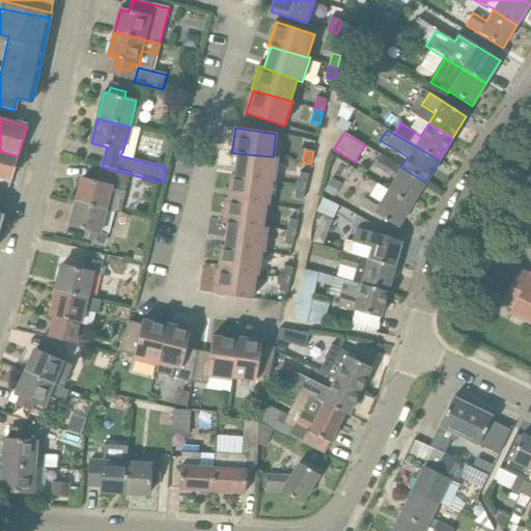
[(0,177),(11,180),(18,157),(0,151),(0,177)]
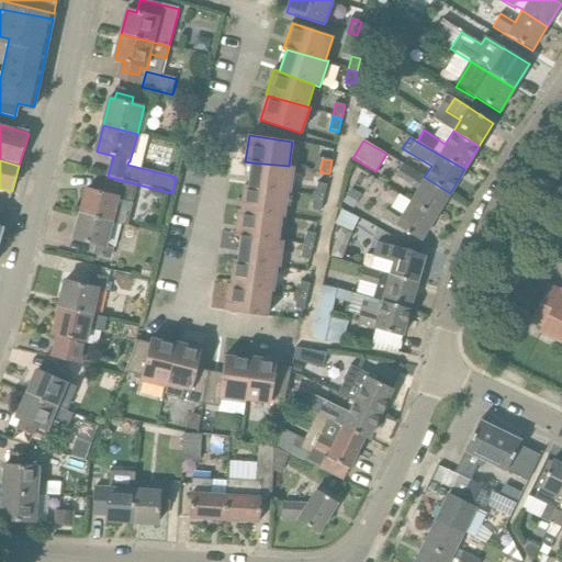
[(435,217),(450,193),(424,177),(403,164),(402,165),(395,160),(389,171),(395,176),(417,190),(409,202),(435,217)]
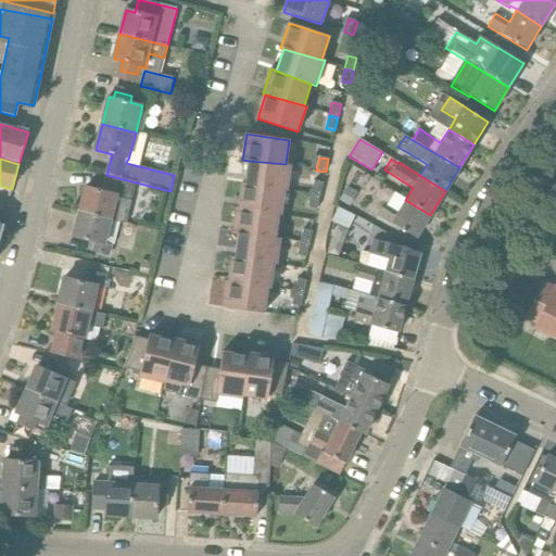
[(285,191),(287,191),(290,165),(286,164),(248,161),(244,184),(285,191)]
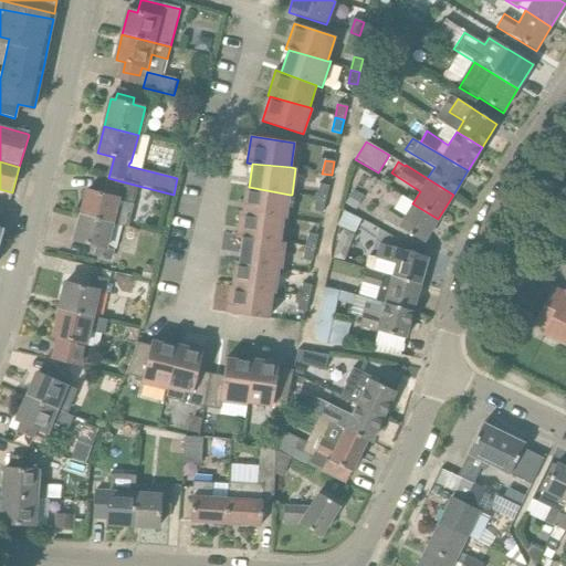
[(82,216),(114,224),(119,202),(133,206),(138,186),(108,178),(104,195),(87,190),(82,216)]
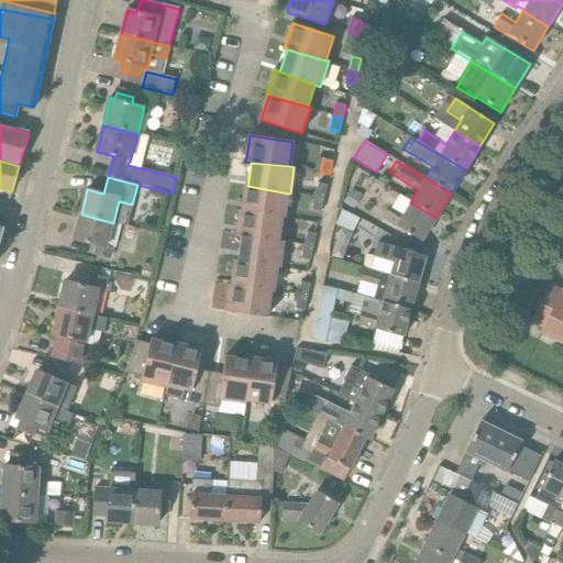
[(315,197),(324,199),(327,186),(318,184),(315,197)]
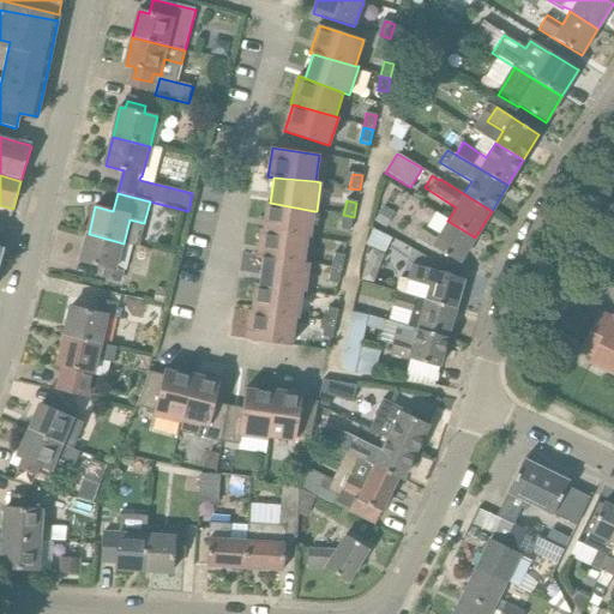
[(307,238),(309,238),(314,211),(270,203),(268,202),(264,229),(307,238)]
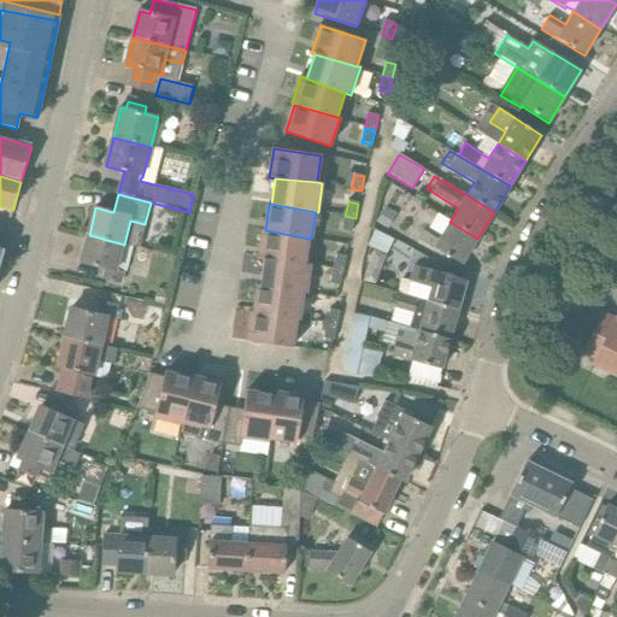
[(356,218),(345,216),(342,230),(352,233),(356,218)]
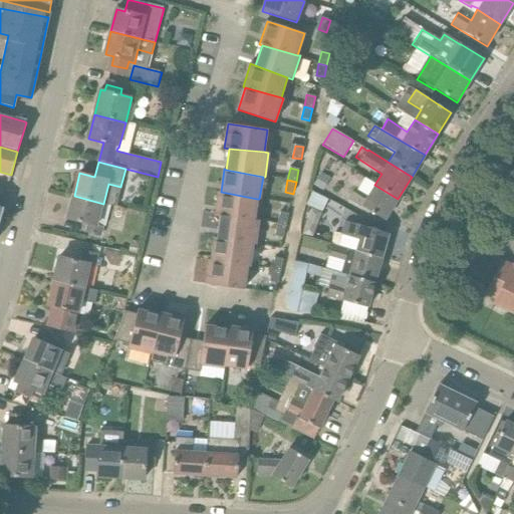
[(361,207),(384,221),(398,199),(374,185),(367,195),(355,187),(347,200),(361,207)]
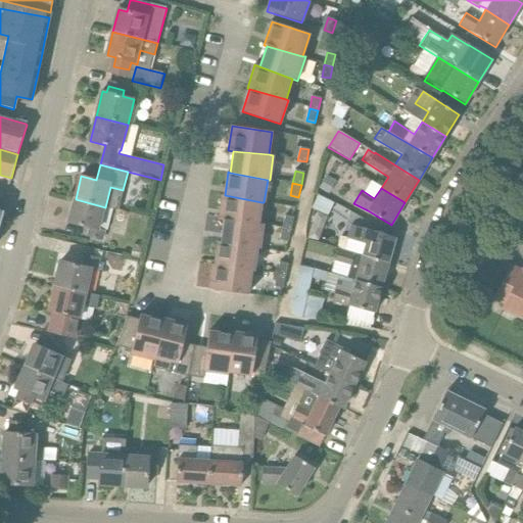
[(223,221),(258,224),(262,202),(225,195),(222,195),(219,220),(223,221)]
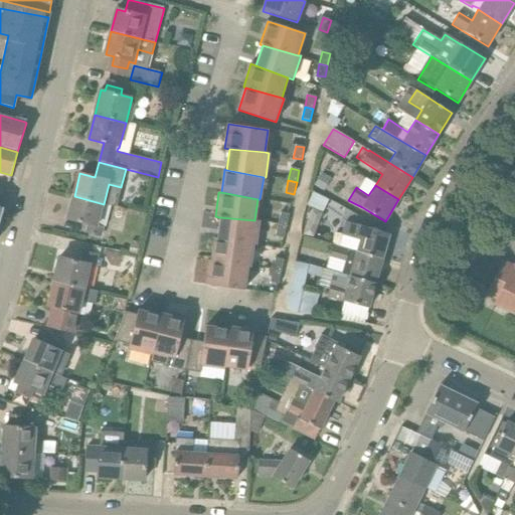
[(329,202),(314,194),(308,207),(323,215),(329,202)]
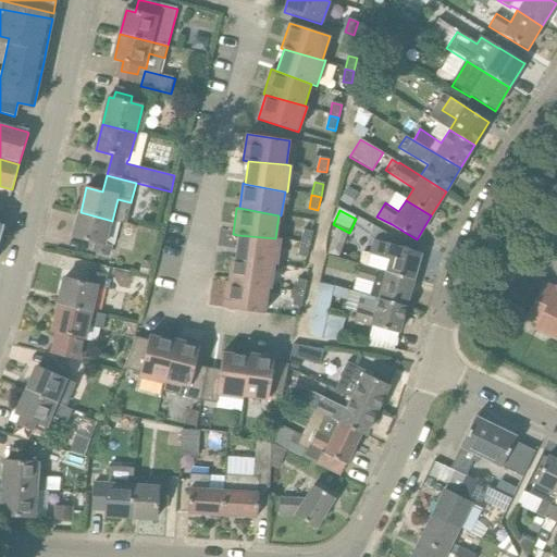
[(94,251),(110,256),(112,247),(106,245),(112,221),(81,212),(74,237),(96,243),(94,251)]
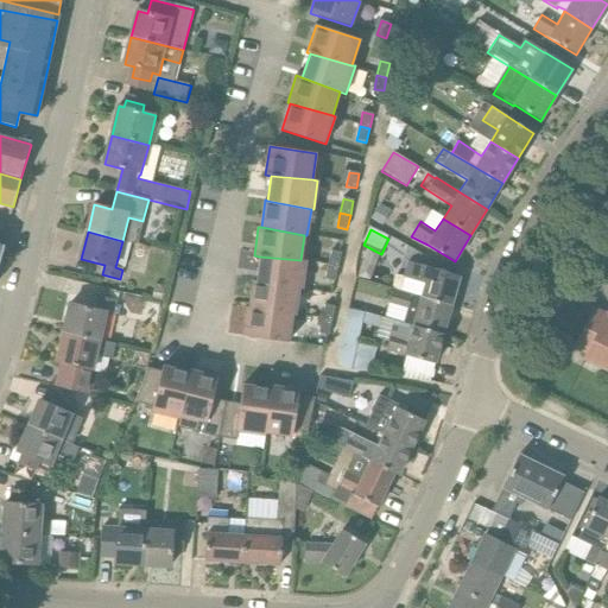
[(328,266),(339,267),(341,253),(331,252),(328,266)]
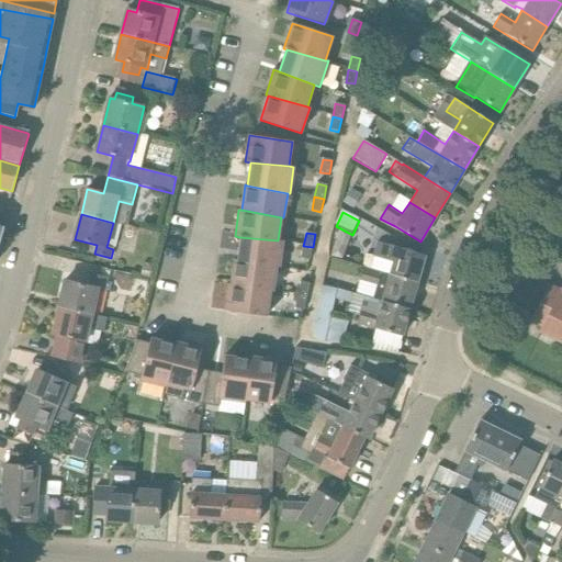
[(277,267),(279,268),(283,242),(278,240),(239,237),(236,260),(277,267)]
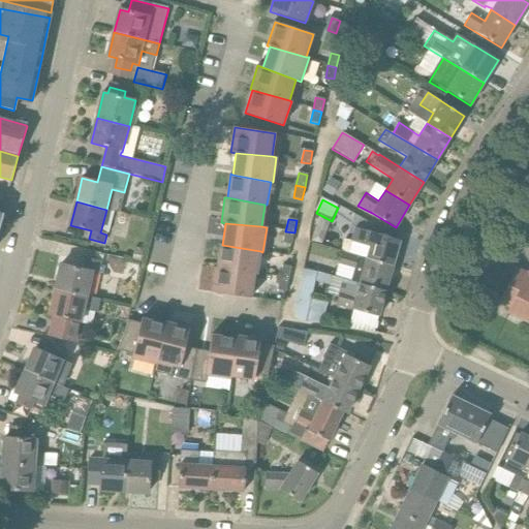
[(366,257),(393,266),(399,241),(355,228),(351,243),(368,247),(366,257)]
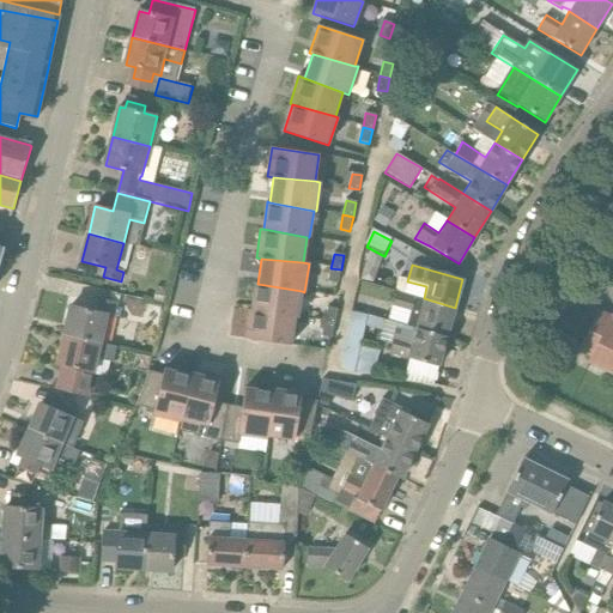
[(341,269),(331,268),(328,281),(338,284),(341,269)]
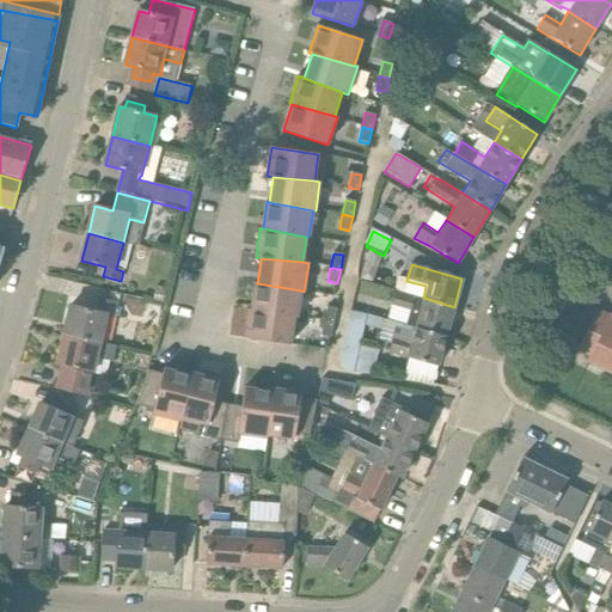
[(294,318),(298,318),(301,291),(257,283),(255,282),(251,310),(294,318)]
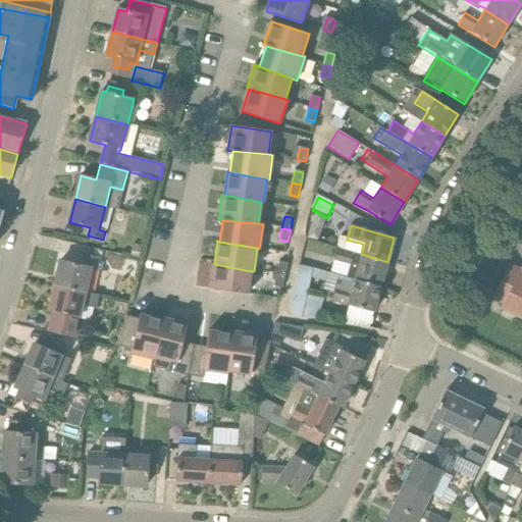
[(354,280),(380,288),(387,262),(361,254),(336,248),(330,273),(354,280)]
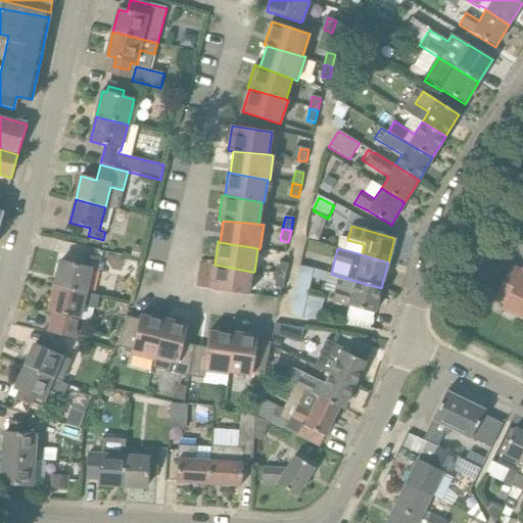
[(473,278),(500,290),(511,265),(485,252),(473,278)]
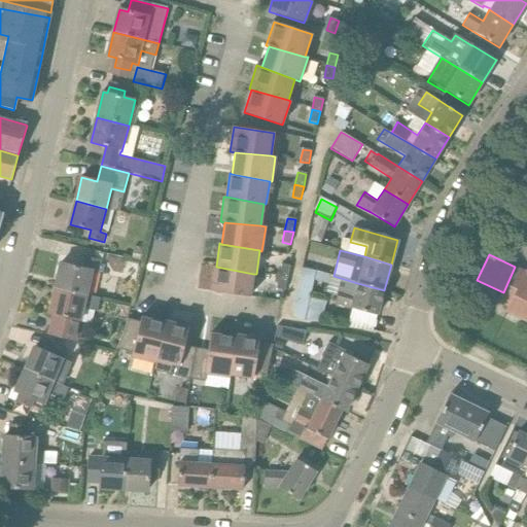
[(56,288),(88,296),(93,272),(99,273),(102,261),(86,258),(83,269),(61,264),(56,288)]
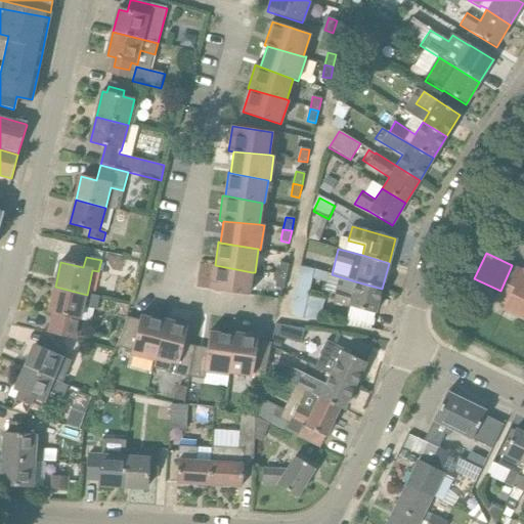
[(277,275),(286,277),(289,265),(280,263),(277,275)]
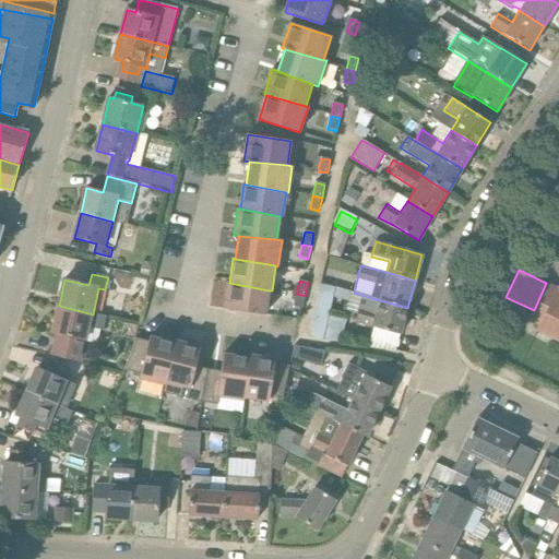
[(223,309),(265,314),(269,290),(229,283),(226,282),(223,309)]
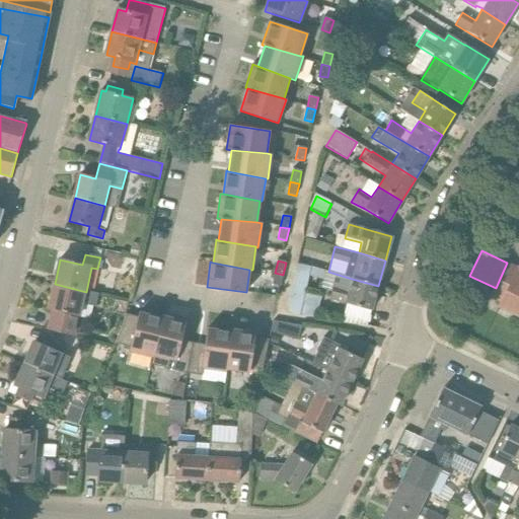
[(518,266),(517,268),(507,263),(496,288),(492,297),(502,302),(501,307),(518,315),(518,266)]
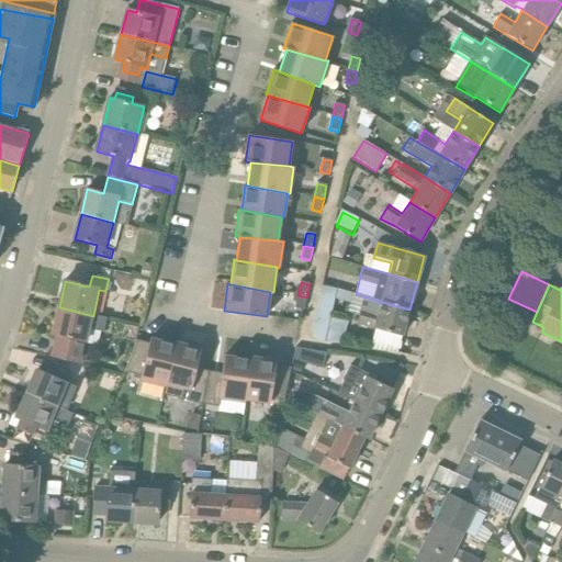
[(323,285),(313,327),(315,338),(324,341),(332,343),(341,345),(347,323),(330,318),(335,298),(349,302),(351,293),(323,285)]
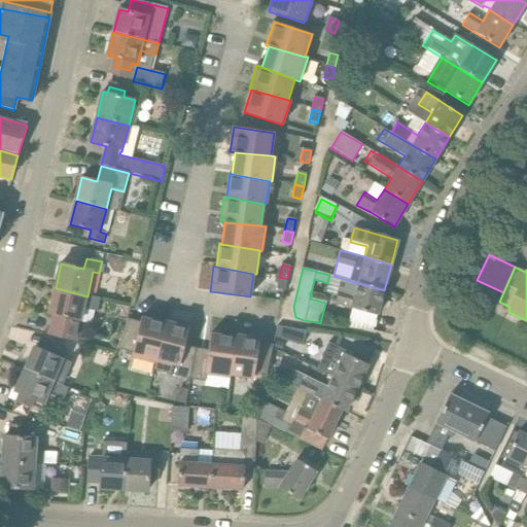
[(287,279),(279,277),(276,289),(285,291),(287,279)]
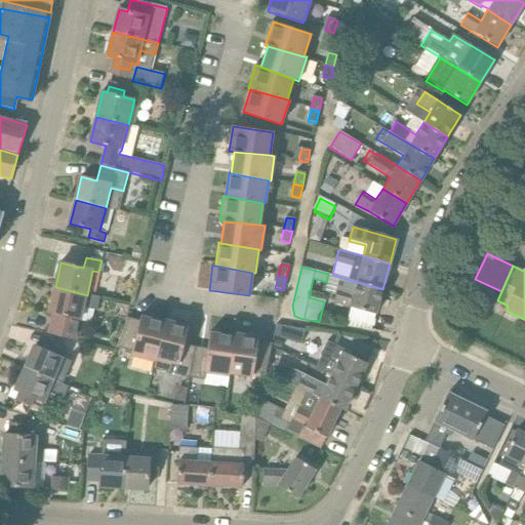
[(350,308),(350,307),(375,315),(382,289),(356,282),(353,291),(337,287),(333,304),(350,308)]
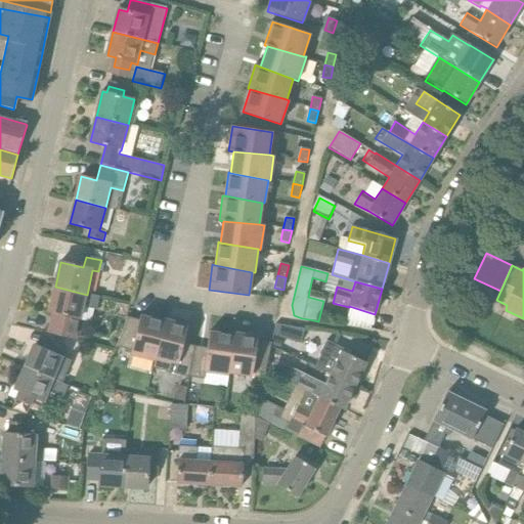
[(76,340),(78,330),(81,320),(84,309),(95,311),(99,297),(87,295),(55,287),(49,312),(52,313),(48,334),(76,340)]
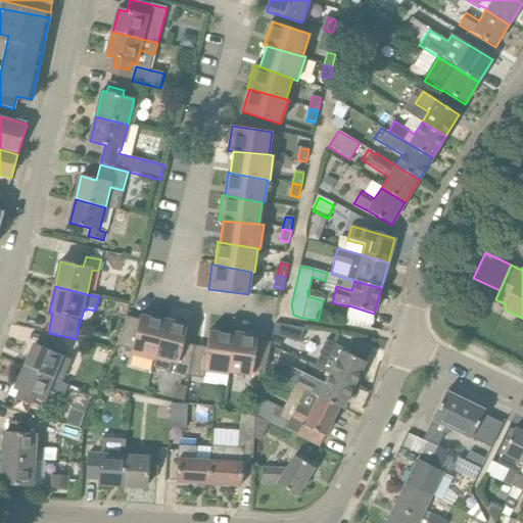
[(154,361),(155,358),(164,319),(163,319),(162,321),(140,316),(139,320),(126,317),(123,328),(115,346),(131,350),(130,354),(154,361)]
